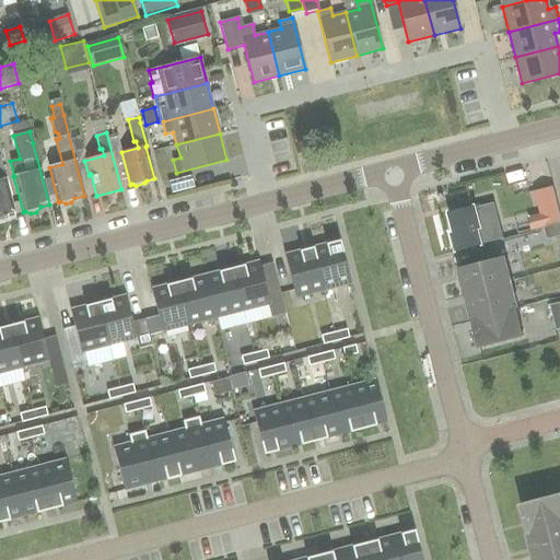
[(6,214),(14,212),(0,158),(0,220),(4,219),(3,217),(7,216),(6,214)]
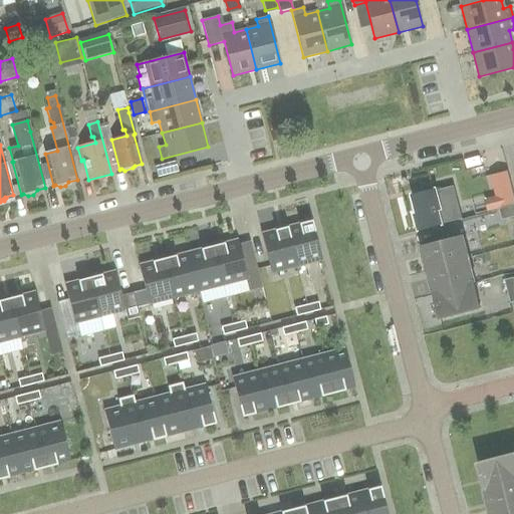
[(171,165),(156,169),(158,179),(173,176),(171,165)]
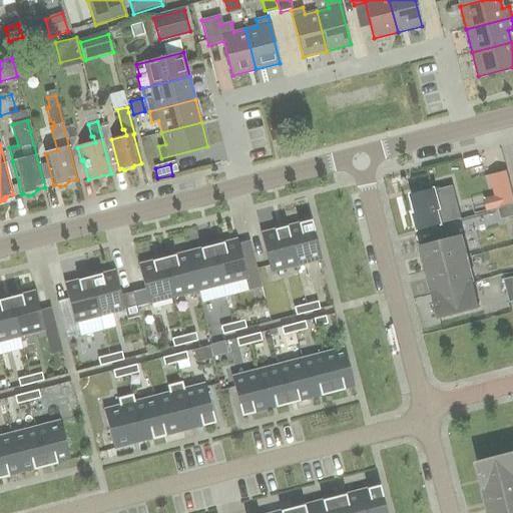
[(499,208),(512,204),(512,193),(507,171),(491,175),(499,208)]
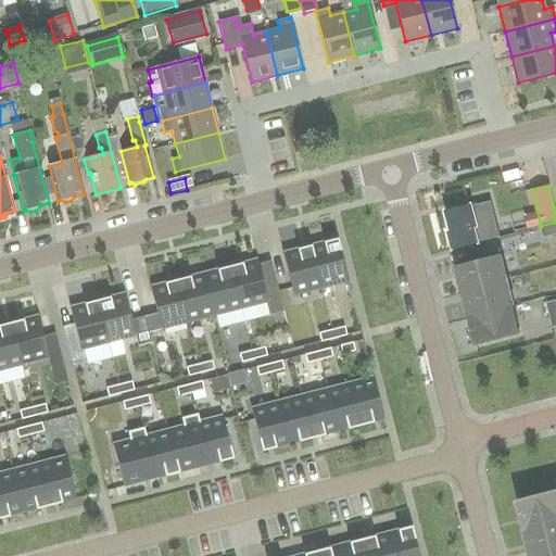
[(445,211),(451,232),(449,232),(453,251),(479,243),(501,238),(492,201),(471,206),(471,204),(445,211)]
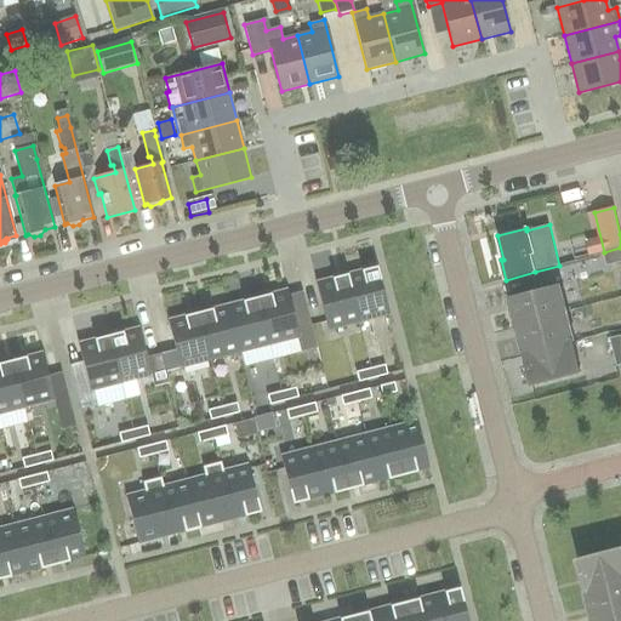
[(603,252),(607,267),(620,262),(620,248),(604,252),(603,252)]
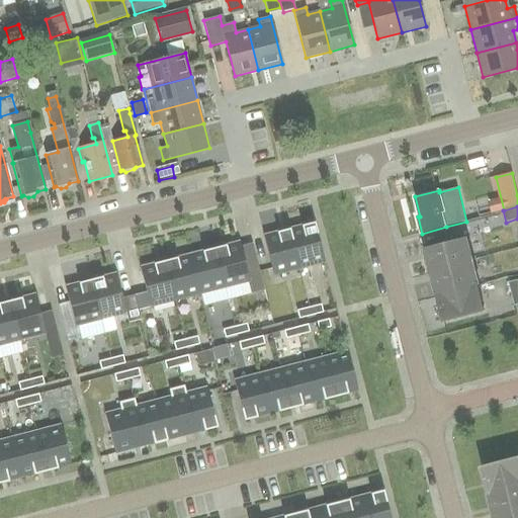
[(325,262),(315,223),(289,229),(299,268),(325,262)]
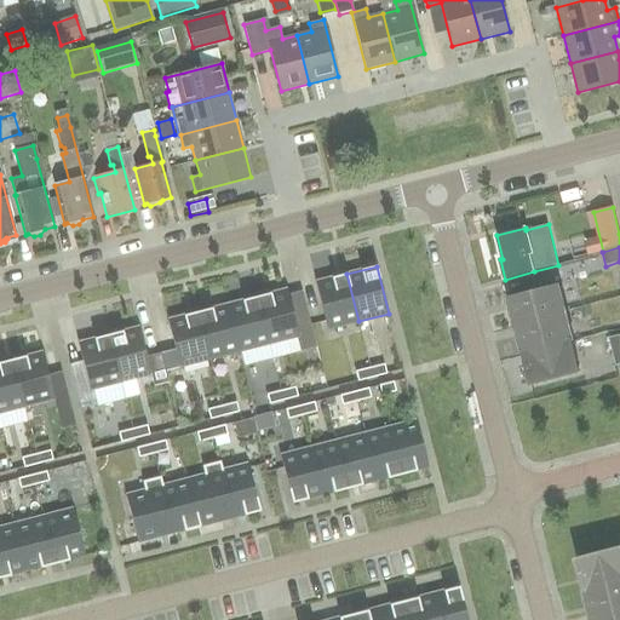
[(359,321),(346,274),(316,282),(328,329),(359,321)]
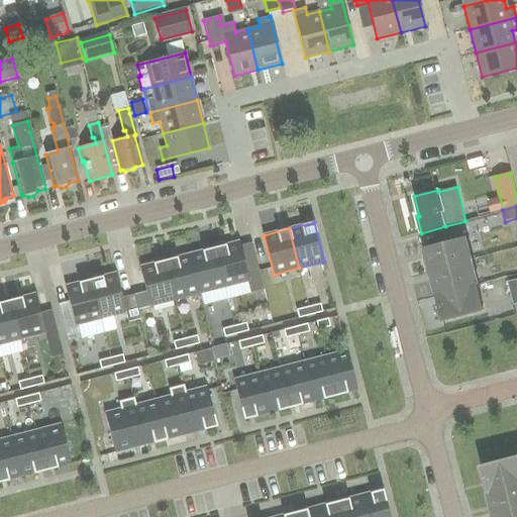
[(464,238),(424,248),(430,273),(472,263),(464,238)]
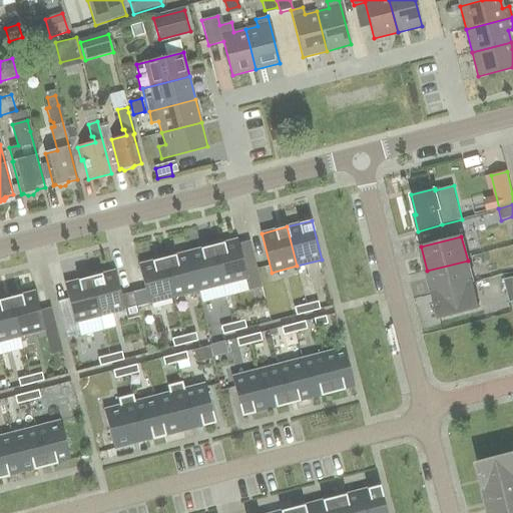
[(237,239),(213,245),(223,285),(247,279),(250,291),(263,288),(255,259),(243,262),(237,239)]
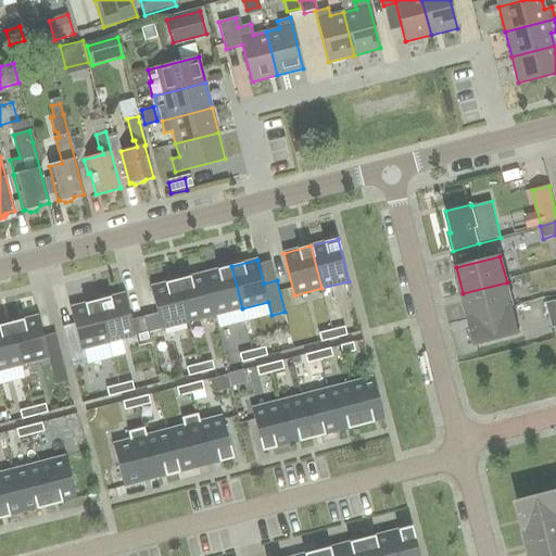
[(242,308),(231,266),(204,273),(215,316),(242,308)]
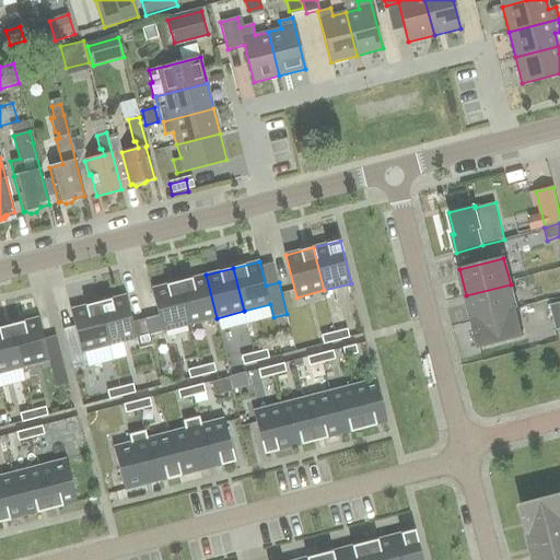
[(217,318),(206,275),(178,282),(189,325),(217,318)]
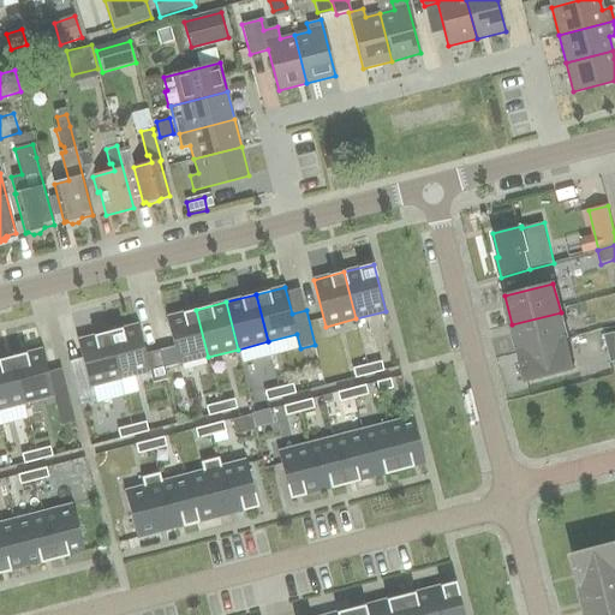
[(196,310),(167,317),(179,364),(208,357),(196,310)]
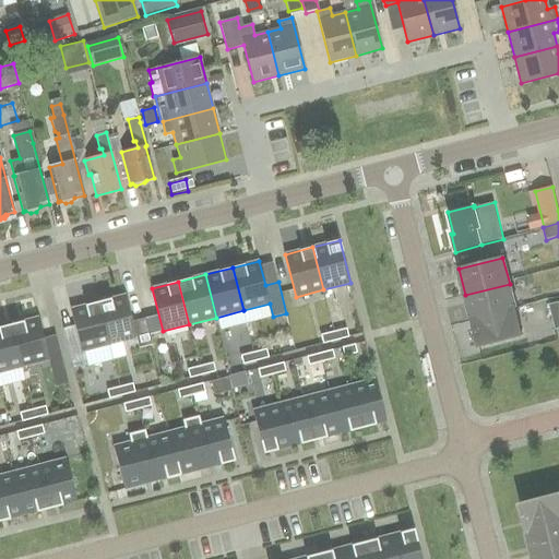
[(516,309),(510,284),(465,295),(472,321),(516,309)]
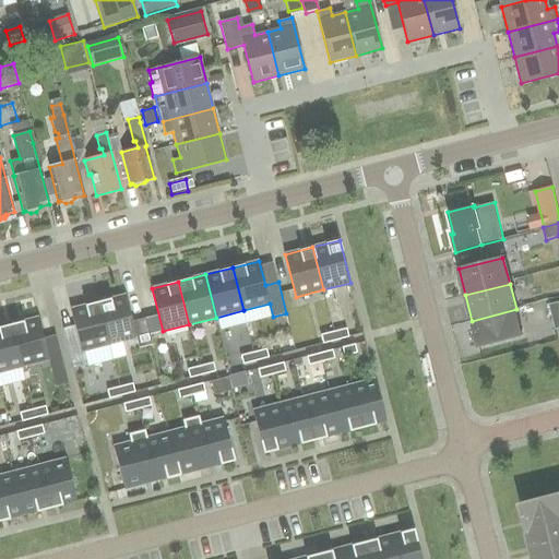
[(126,295),(98,302),(109,345),(137,339),(139,348),(152,345),(145,319),(132,322),(126,295)]
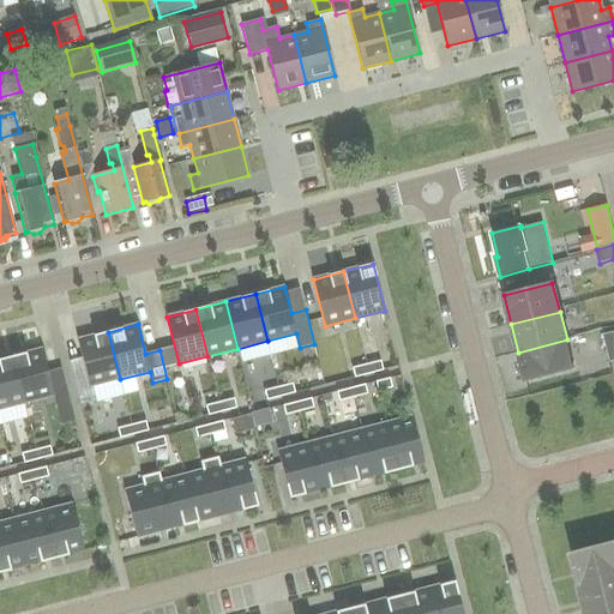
[(83,357),(70,361),(79,399),(94,396),(91,386),(120,379),(108,332),(78,339),(83,357)]
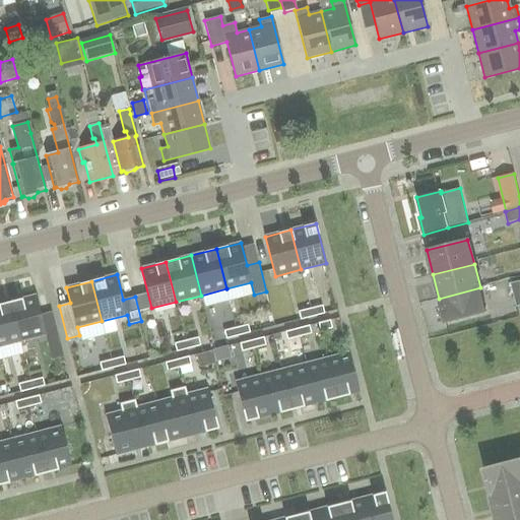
[(519,294),(519,281),(511,283),(514,296),(519,294)]
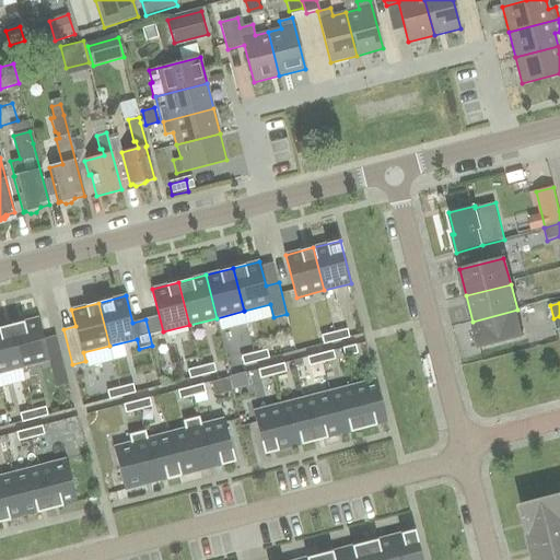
[(524,336),(517,310),(473,322),(480,348),(524,336)]
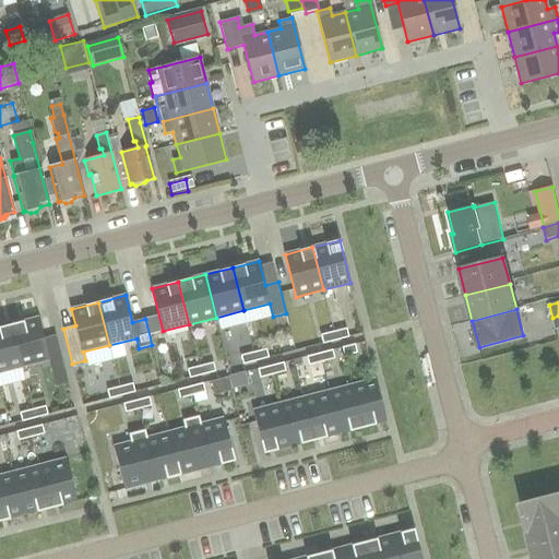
[(49,360),(52,371),(64,368),(59,345),(47,348),(38,318),(12,324),(23,367),(49,360)]
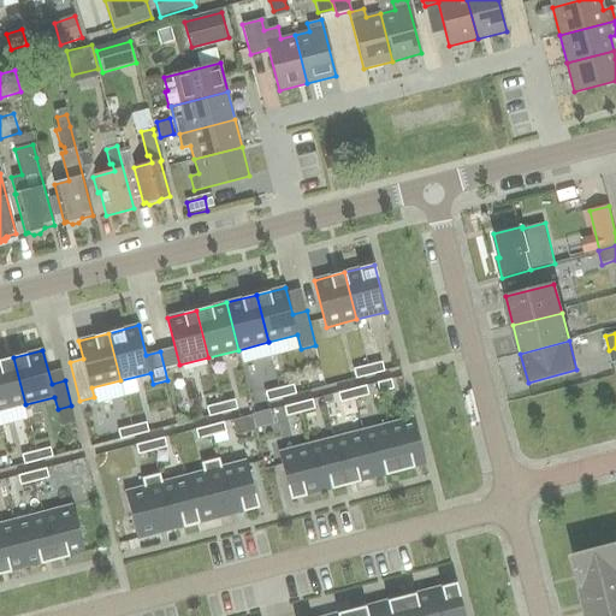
[(0,410),(25,404),(13,357),(0,360),(0,410)]
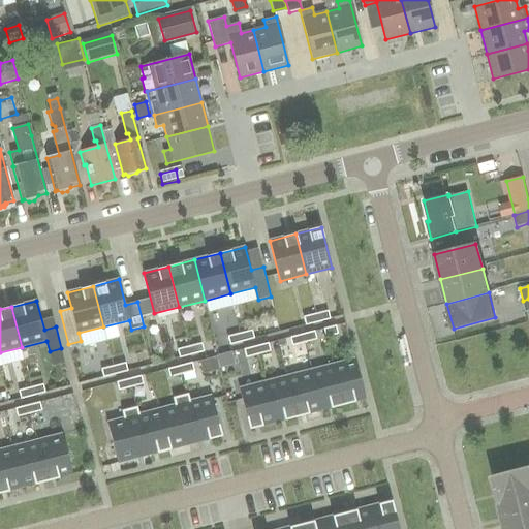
[(330,319),(328,311),(316,314),(318,322),(330,319)]
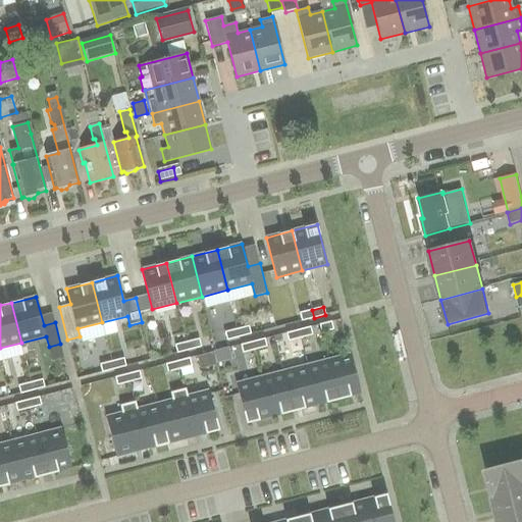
[(314,318),(312,310),(300,313),(302,321),(314,318)]
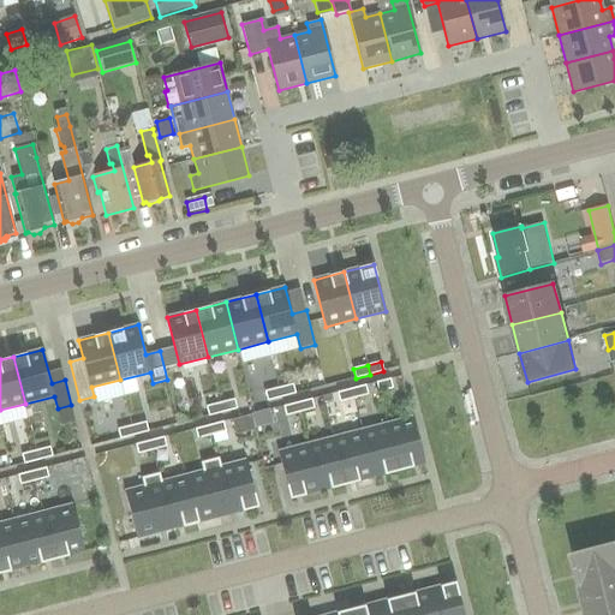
[(376,382),(378,392),(393,388),(390,378),(376,382)]
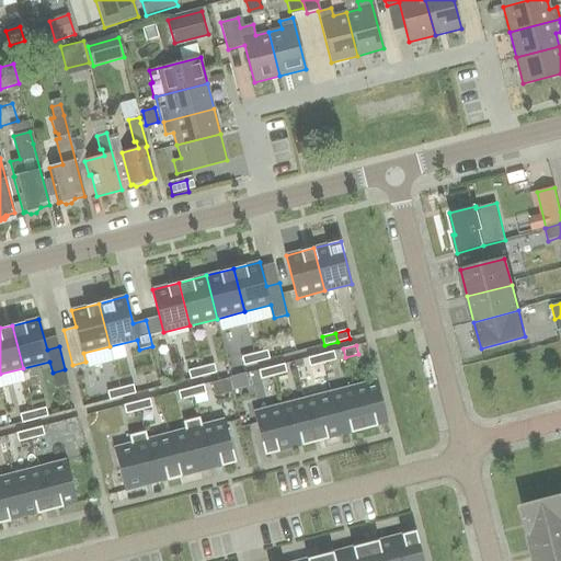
[(270,359),(267,351),(254,354),(256,363),(270,359)]
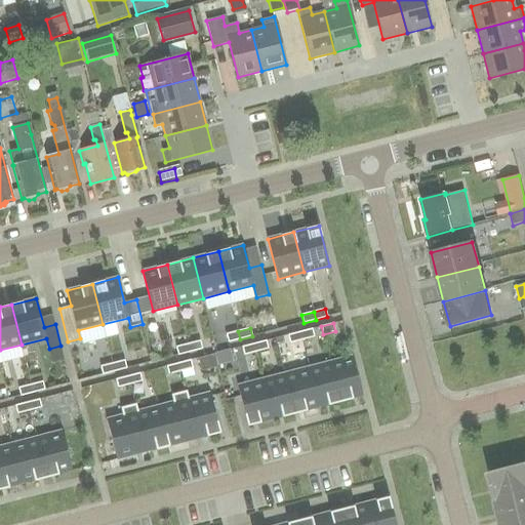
[(313,329),(300,332),(303,340),(315,337),(313,329)]
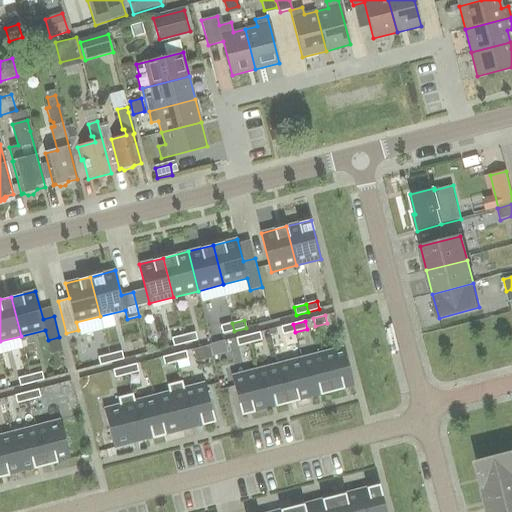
[(234,331),(232,323),(221,326),(223,334),(234,331)]
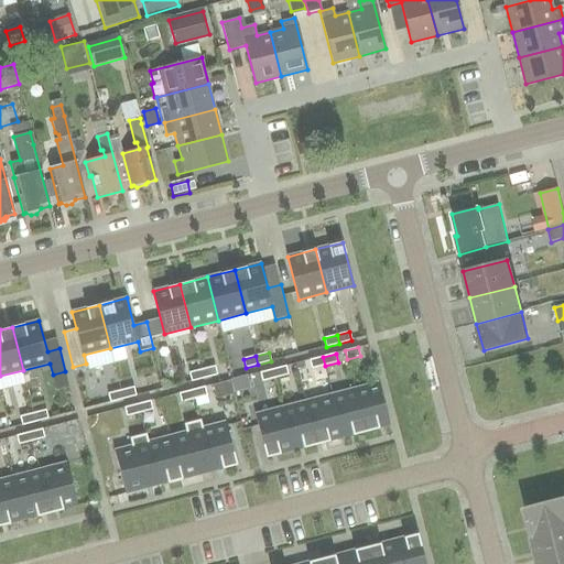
[(325,366),(323,357),(310,360),(312,369),(325,366)]
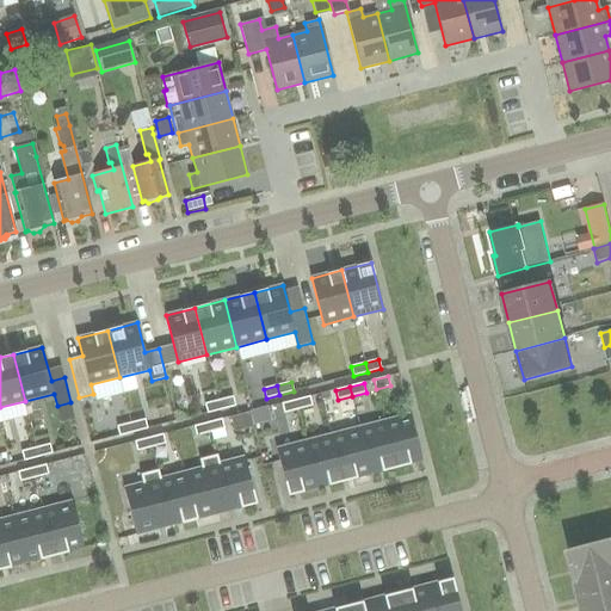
[(235,406),(233,396),(220,400),(222,409),(235,406)]
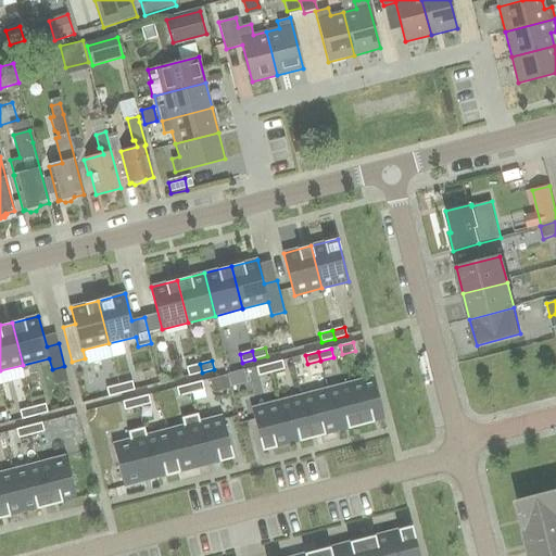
[(282,361),(269,364),(272,373),(285,369),(282,361)]
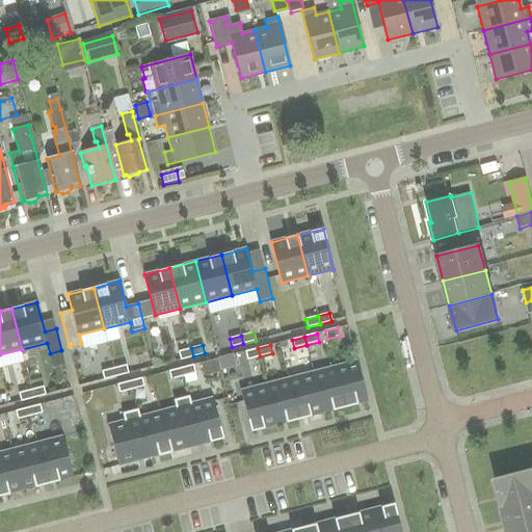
[(193,356),(191,348),(179,351),(181,360),(193,356)]
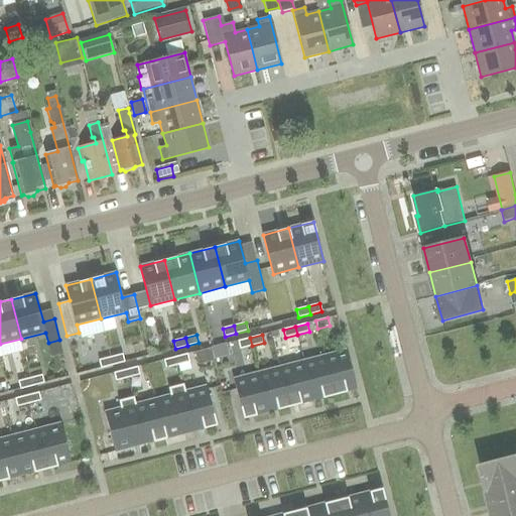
[(252,346),(250,338),(238,341),(240,349),(252,346)]
